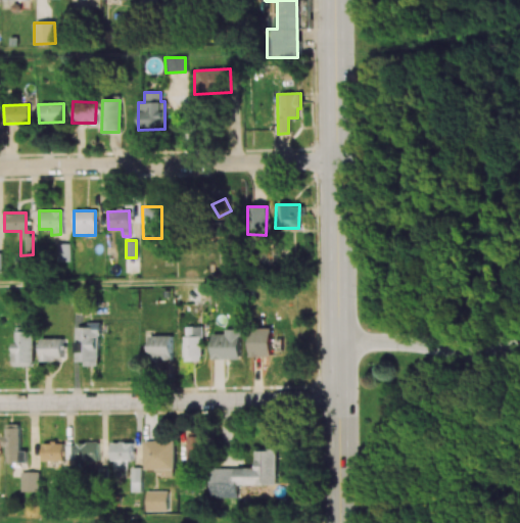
[(55,262),(67,262),(67,243),(54,244),(55,262)]
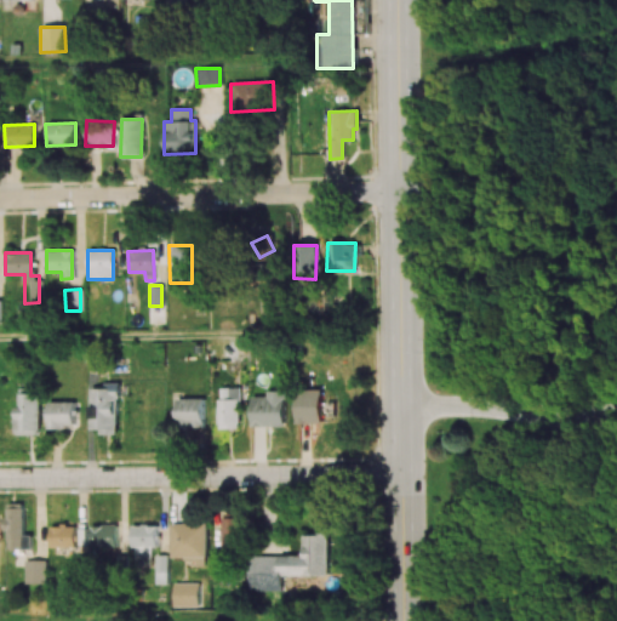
[(115,383),(101,383),(101,388),(89,388),(87,432),(115,433),(115,383)]
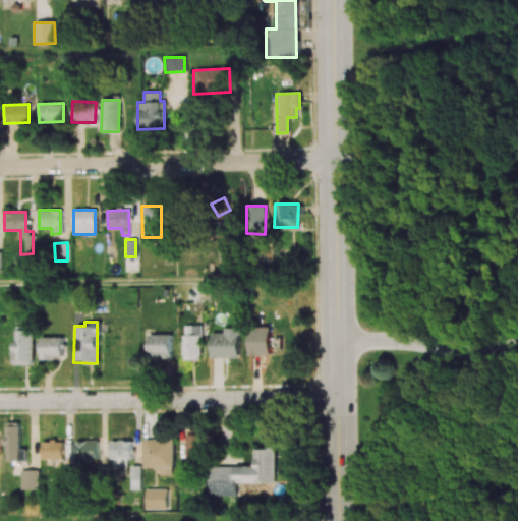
[(199,359),(198,325),(181,326),(181,360),(199,359)]
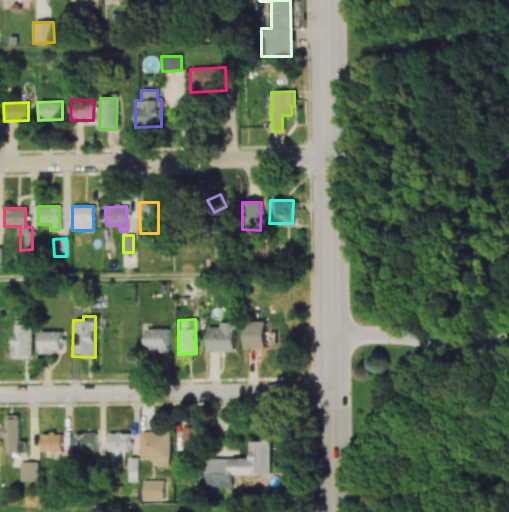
[(12,358),(31,358),(30,321),(11,321),(12,358)]
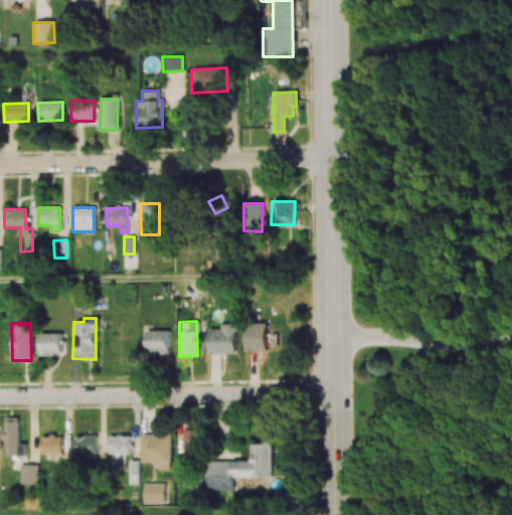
[(266,323),(243,324),(244,352),(267,351),(266,323)]
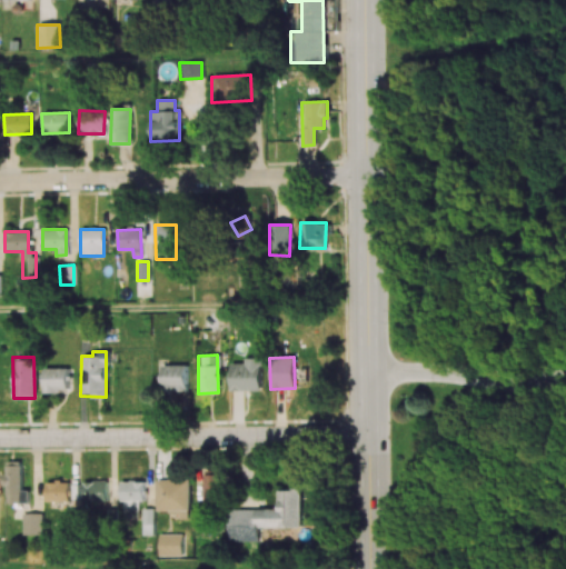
[(260,390),(260,358),(242,358),(242,363),(229,363),(229,391),(260,390)]
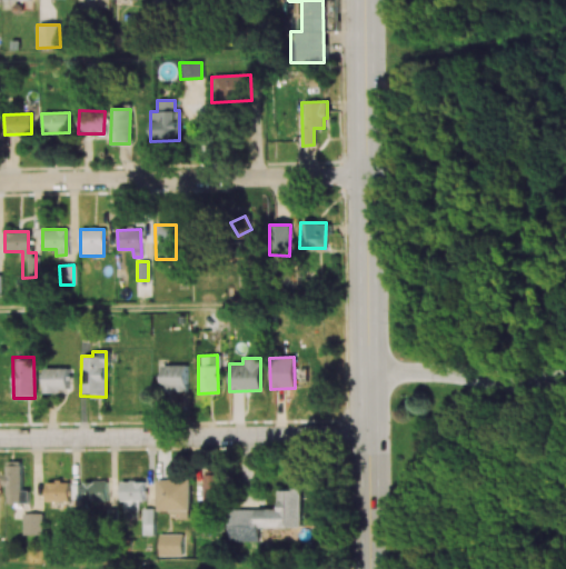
[(185,390),(184,366),(160,366),(160,391),(185,390)]
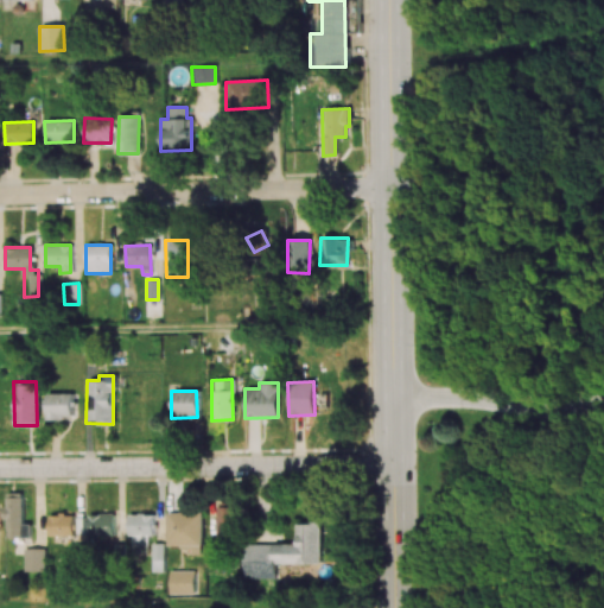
[(45,418),(70,418),(70,393),(45,393),(45,418)]
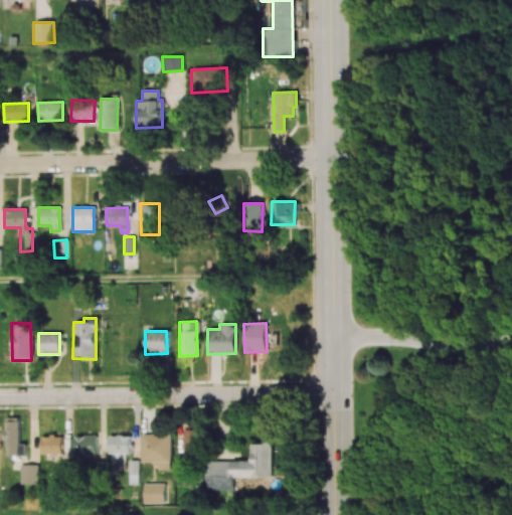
[(18,444),(17,417),(3,417),(4,456),(24,456),(23,444),(18,444)]
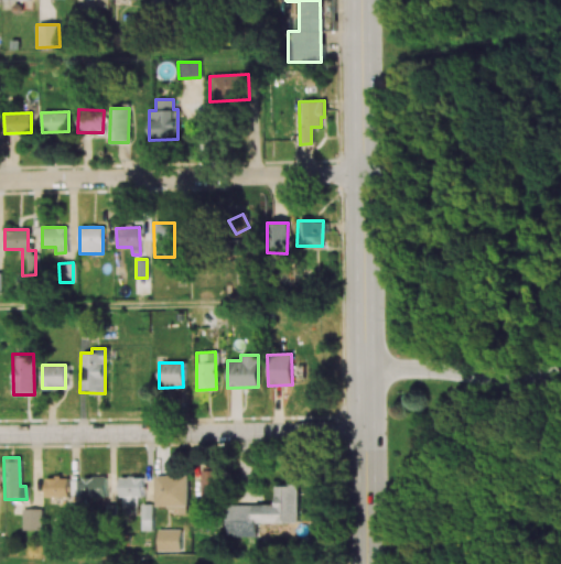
[(200,500),(219,500),(218,470),(198,470),(200,500)]
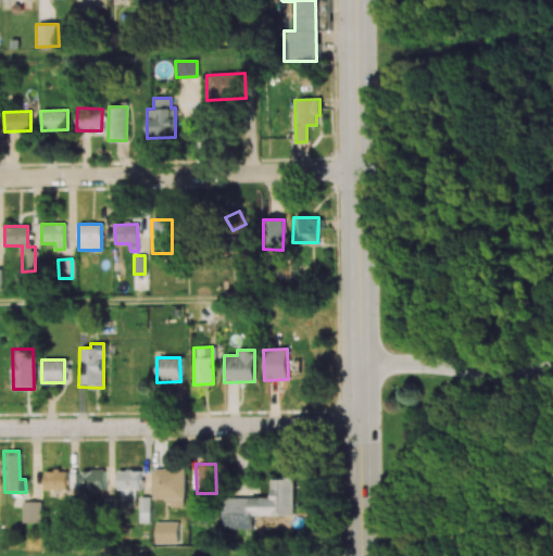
[(151,468),(152,500),(174,500),(174,507),(184,507),(183,468),(151,468)]
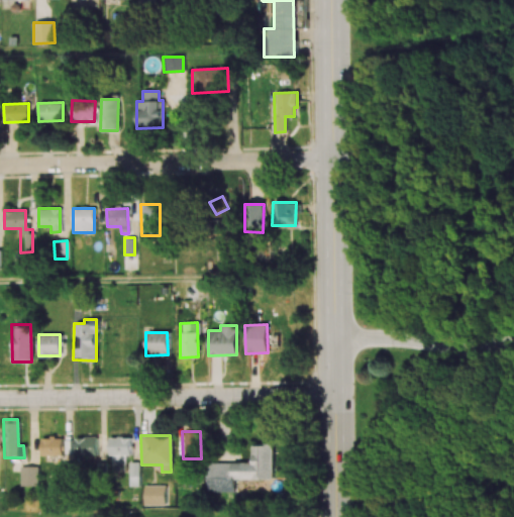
[(39,437),(38,455),(61,456),(62,438),(39,437)]
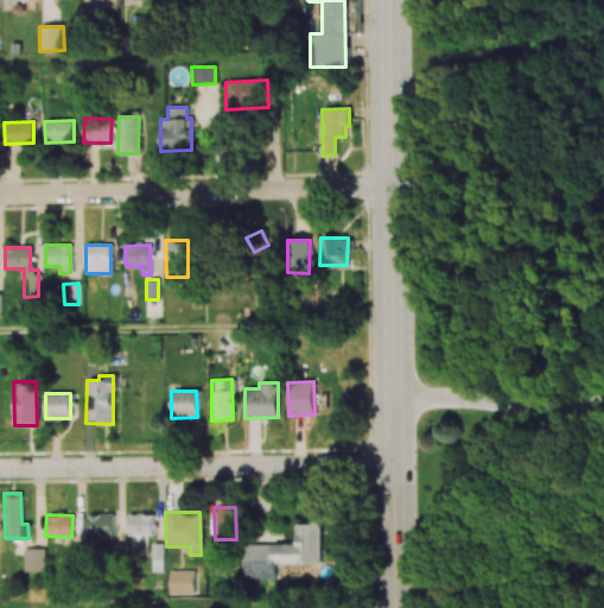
[(87,514),(87,536),(112,536),(112,514),(87,514)]
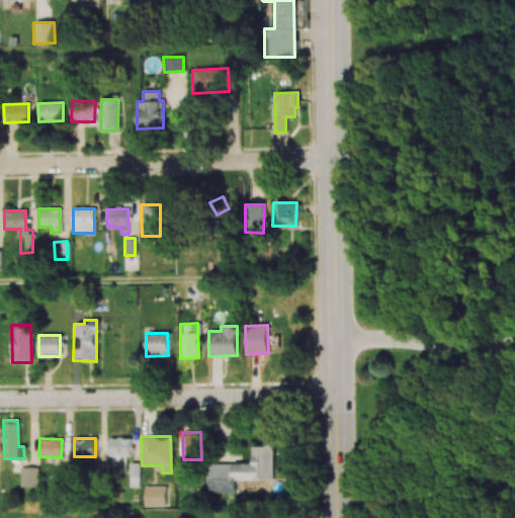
[(108,438),(109,475),(124,475),(123,456),(130,456),(130,438),(108,438)]
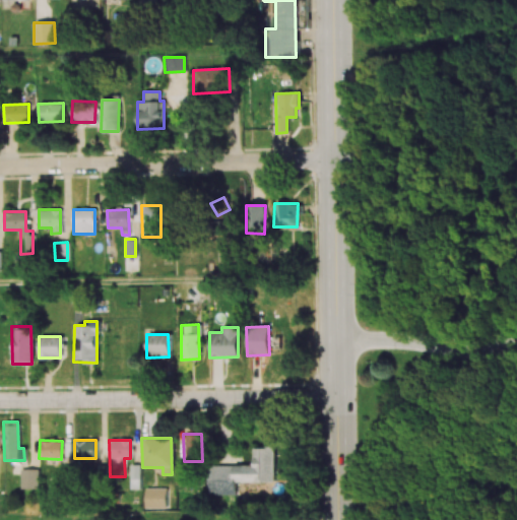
[(275,448),(254,448),(255,465),(211,465),(211,495),(238,495),(238,482),(275,482),(275,448)]
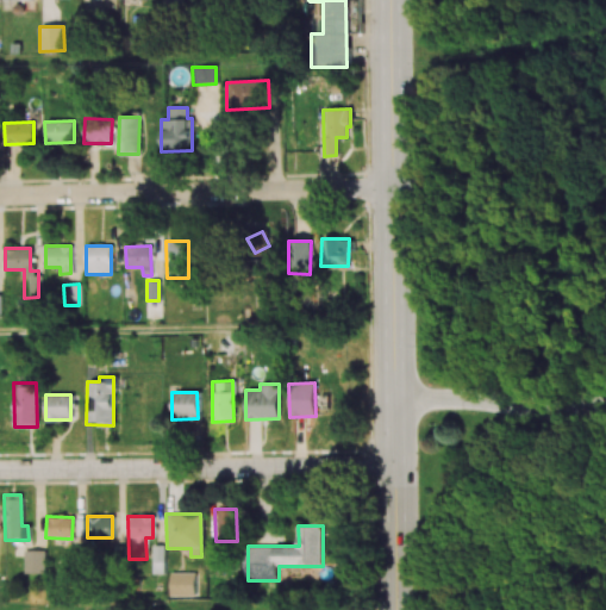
[(43,551),(23,551),(23,573),(43,573),(43,551)]
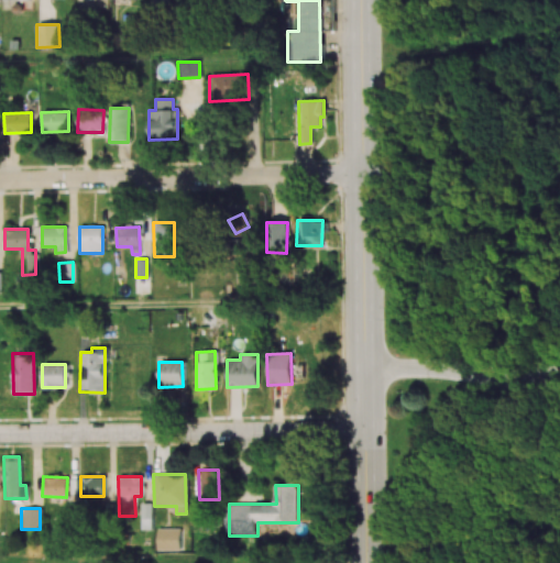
[(206,525),(204,508),(188,510),(190,526),(206,525)]
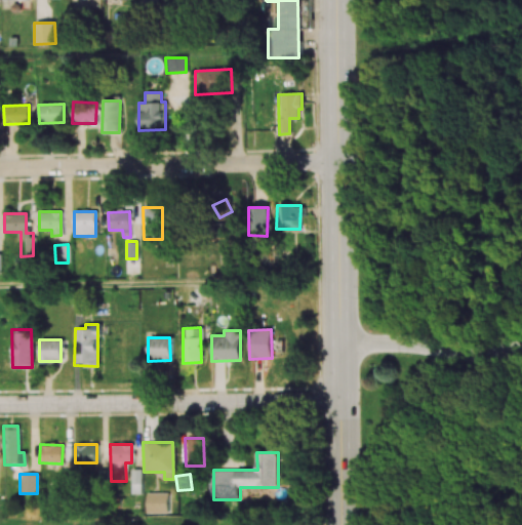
[(165,513),(165,493),(144,493),(145,514),(165,513)]
